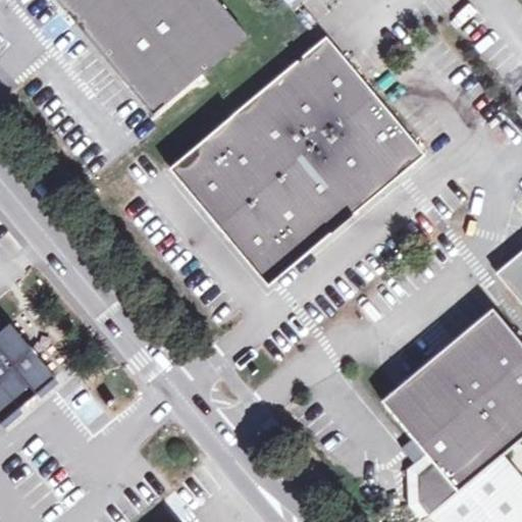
[(56,0),(73,20),(97,0),(56,0)]
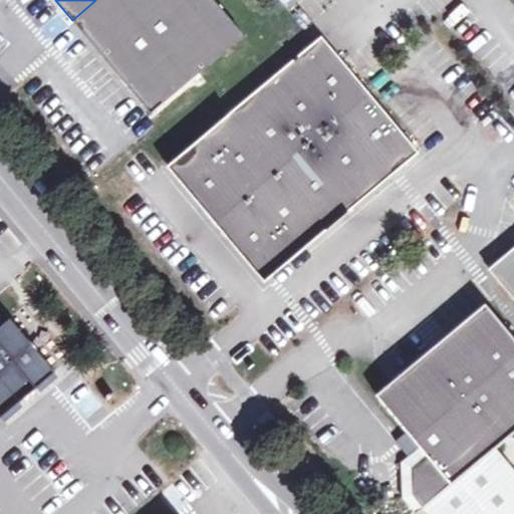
[(95,0),(72,20),(111,67),(150,113),(241,35),(211,0),(95,0)]
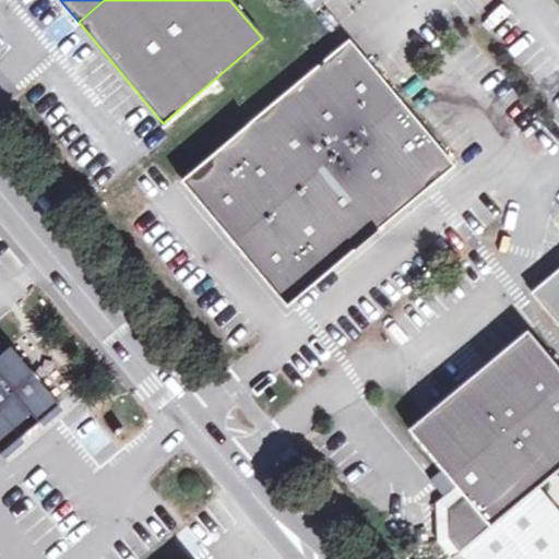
[(286,304),(455,165),(351,38),(320,66),(182,178),(235,241),(286,304)]
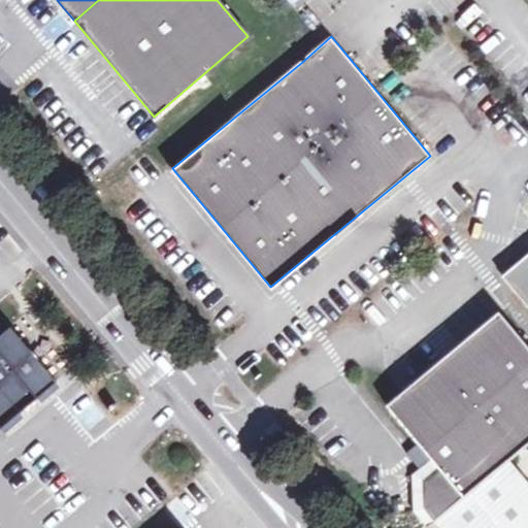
[(527,252),(499,276),(527,309),(527,252)]
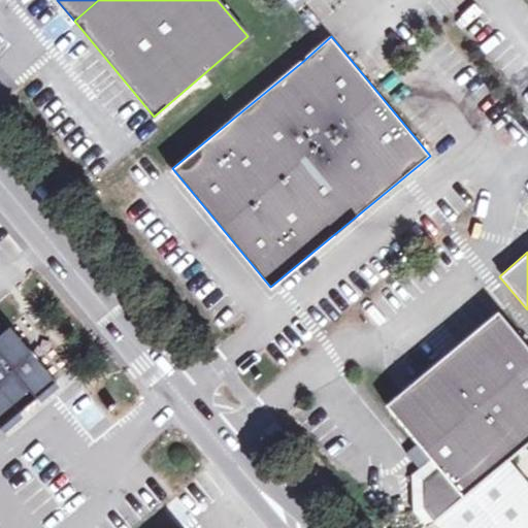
[(527,443),(527,349),(497,312),(447,353),(386,404),(425,452),(431,460),(410,476),(411,512),(424,527),(426,527),(430,525),(506,461),(527,443)]
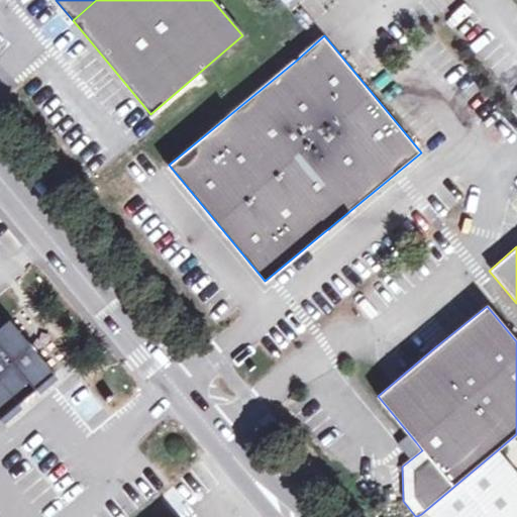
[(0,420),(57,374),(11,320),(0,329),(0,420)]
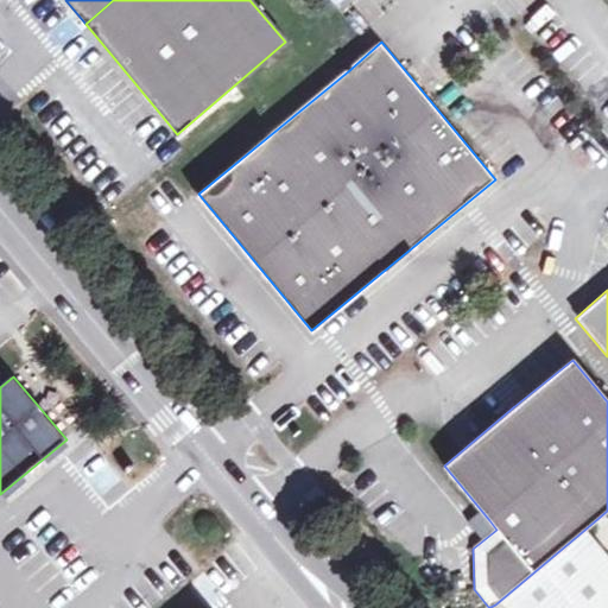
[(607,607),(607,559),(583,531),(495,605),(498,607),(607,607)]
